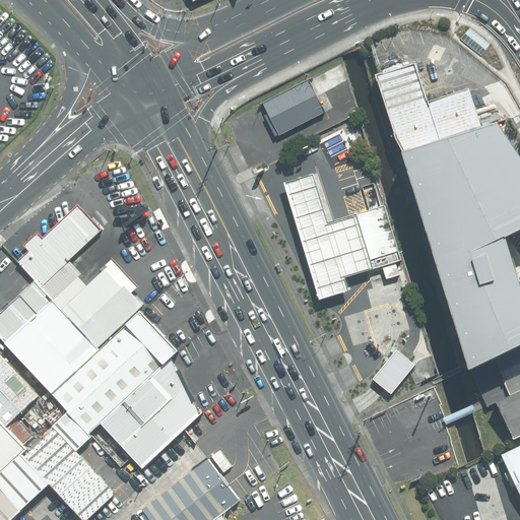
[(491,44),(470,27),(462,38),(481,54),(491,44)]
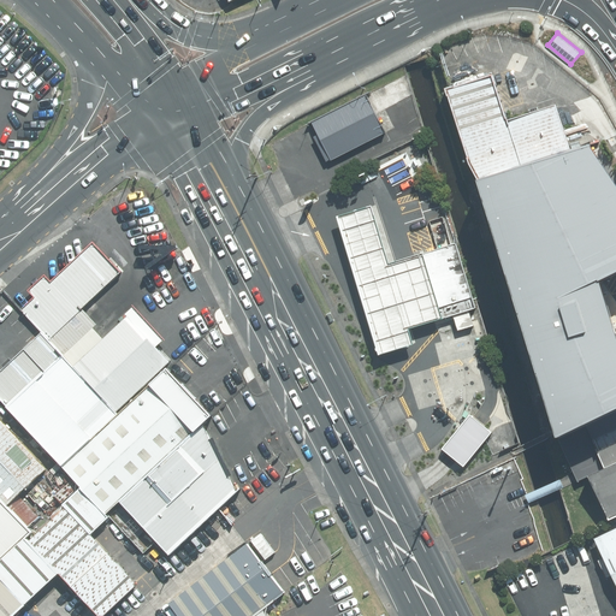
[(478,183),(568,149),(551,104),(504,120),(489,76),(444,93),(478,183)]
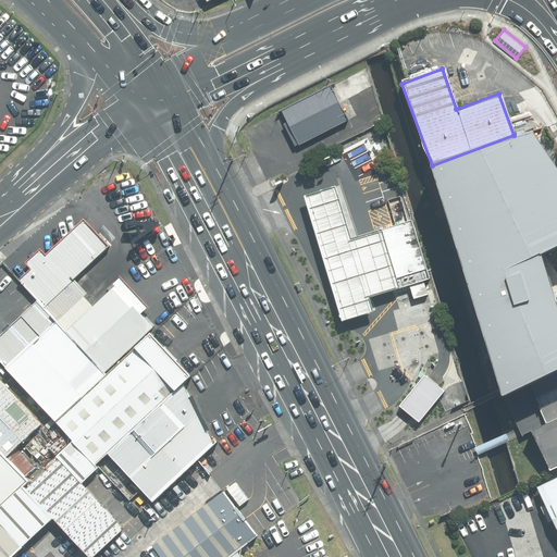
[(342,88),(296,111),(313,145),(359,122),(342,88)]
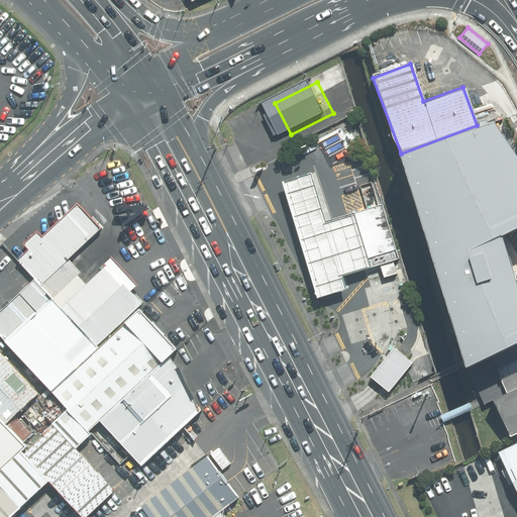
[(516,137),(513,128),(408,170),(470,324),(516,305),(516,262),(512,248),(507,237),(502,223),(516,217),(516,137)]
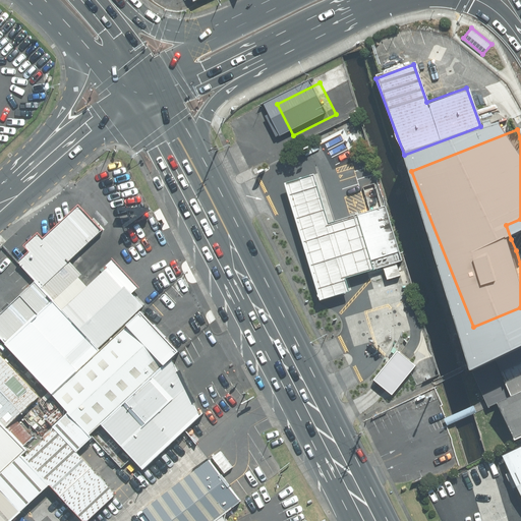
[(310,177),(283,185),(319,302),(347,293),(342,278),(370,270),(354,217),(326,225),(310,177)]
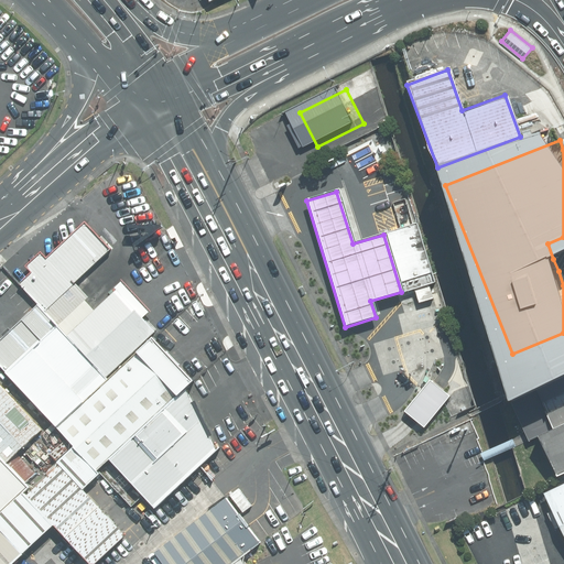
[(18,284),(57,325),(87,297),(73,283),(109,250),(84,223),(45,259),(40,252),(24,267),(32,274),(18,284)]
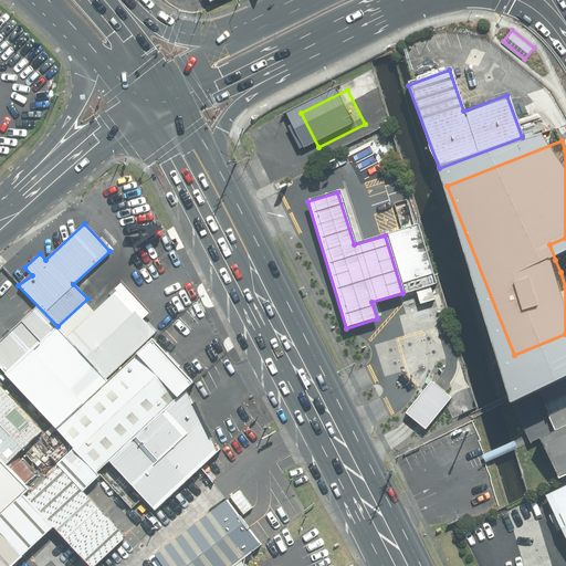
[(419,226),(390,234),(409,296),(438,287),(422,237),(420,230),(419,226)]
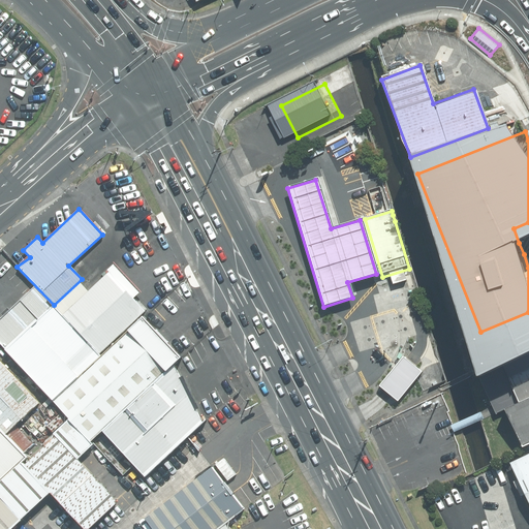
[(80,334),(98,353),(144,311),(107,274),(63,316),(80,334)]
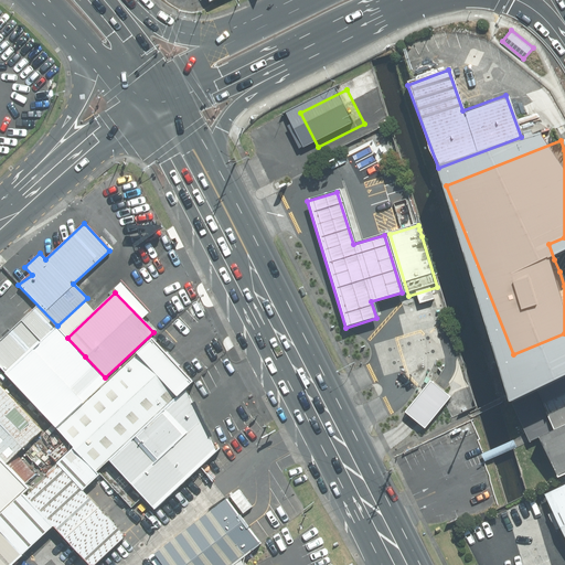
[(32,305),(0,333),(0,369),(54,428),(104,384),(64,340),(52,327),(32,305)]
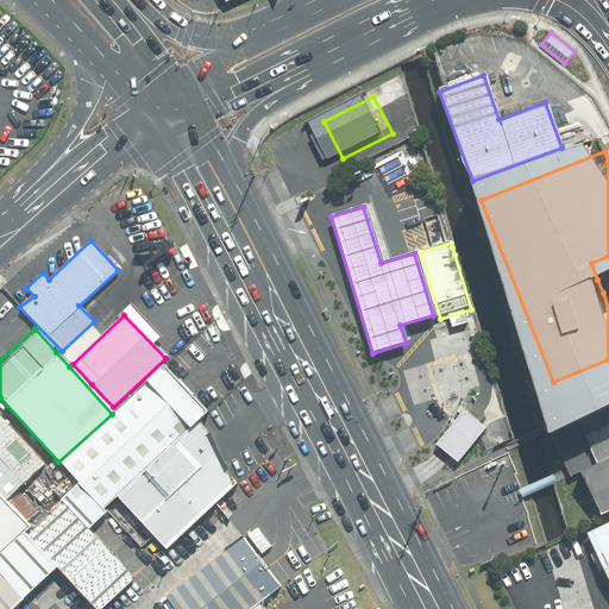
[(164,366),(58,462),(102,508),(203,413),(164,366)]
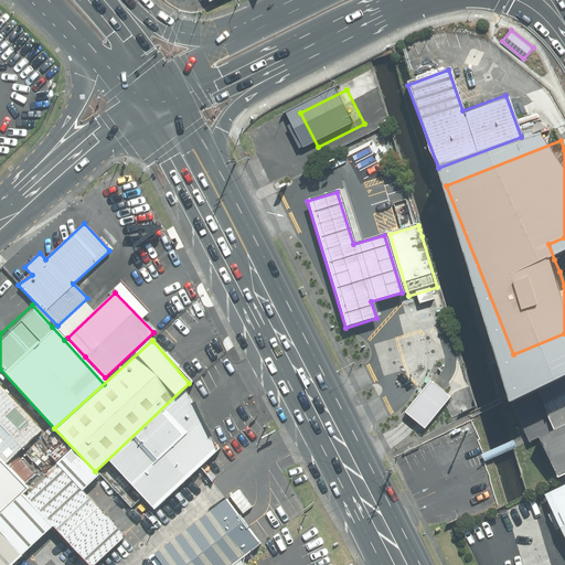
[(440,388),(430,381),(404,413),(415,422),(423,428),(449,396),(440,388)]
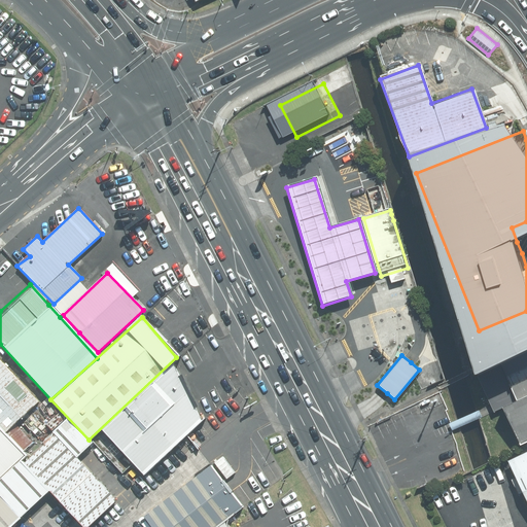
[(526,355),(513,363),(524,387),(526,385),(526,355)]
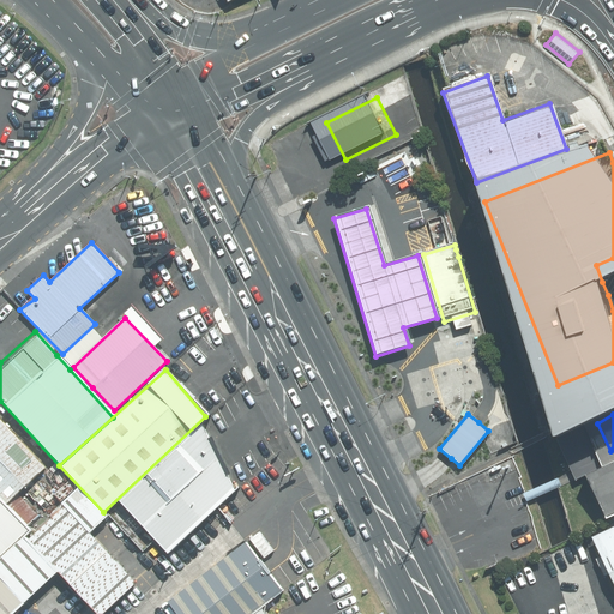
[(0,422),(0,499),(6,506),(44,471),(0,422)]
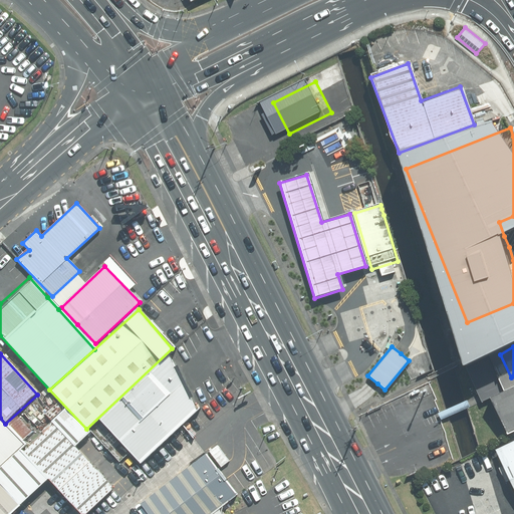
[(195,412),(169,355),(98,421),(139,464),(195,412)]
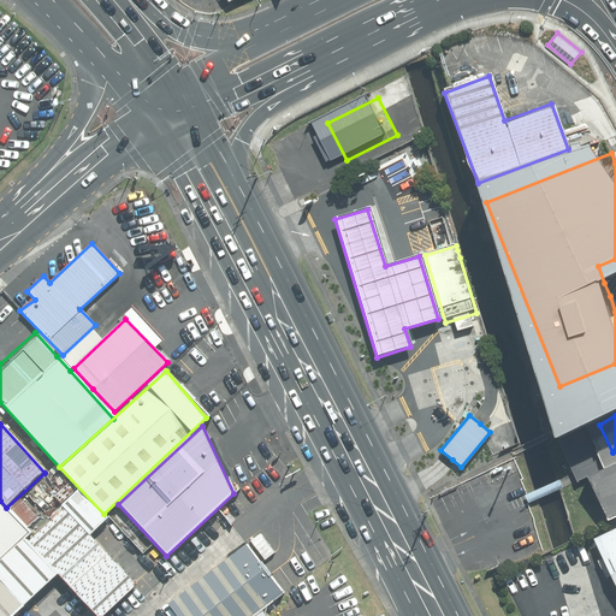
[(615,450),(612,452),(597,460),(615,498),(615,450)]
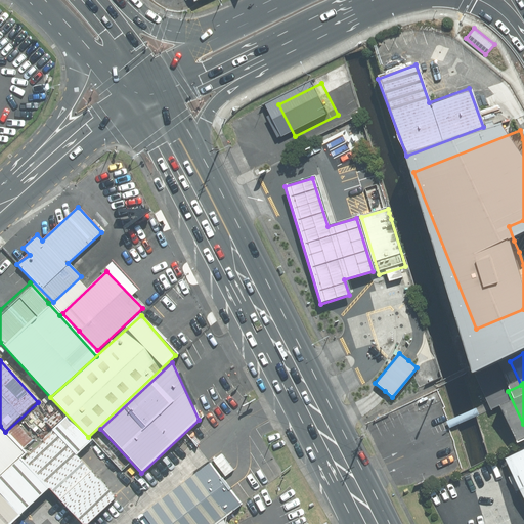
[(0,474),(23,453),(3,432),(0,429),(0,474)]
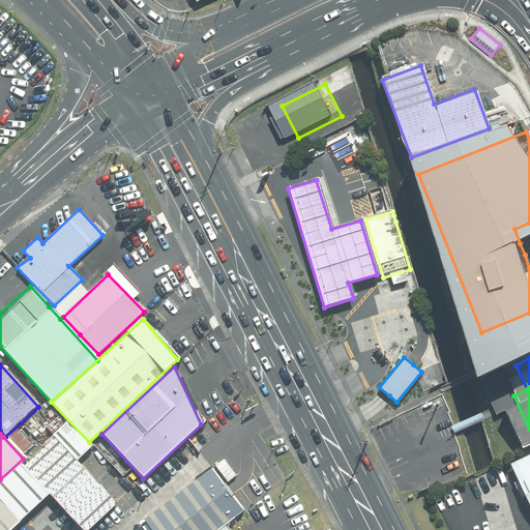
[(54,438),(23,467),(48,494),(82,529),(87,529),(114,506),(114,501),(54,438)]
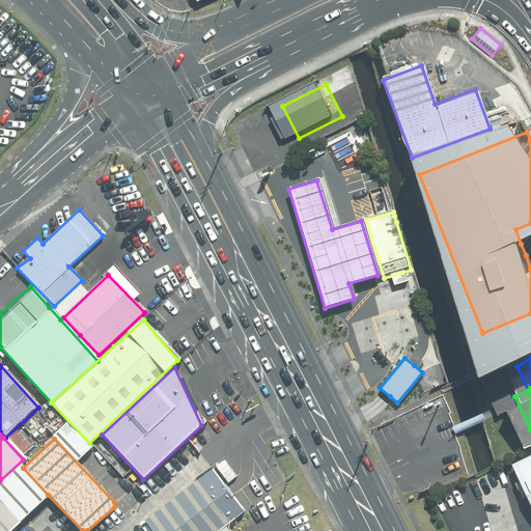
[(0,530),(6,530),(48,496),(20,465),(0,483),(0,530)]
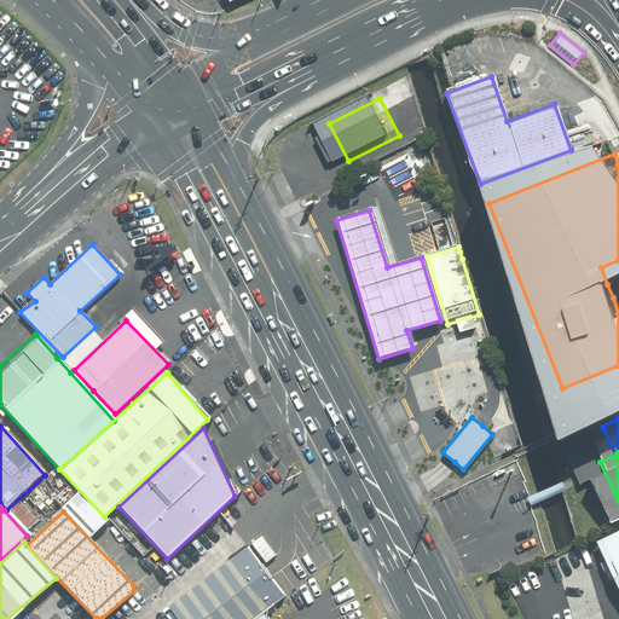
[(252,618),(284,595),(262,573),(246,547),(168,607),(177,618),(252,618)]
